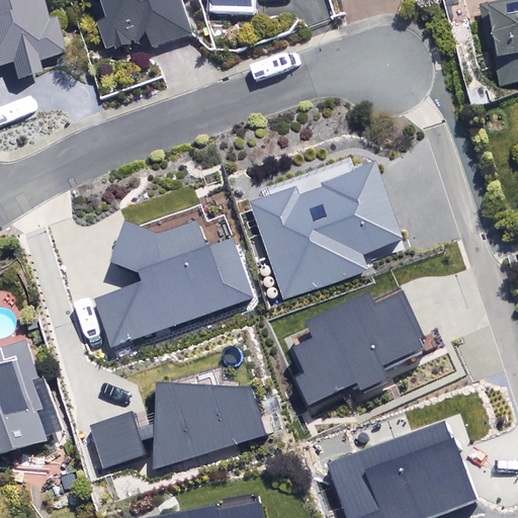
[(0,0),(0,68),(10,66),(15,82),(39,75),(35,63),(61,56),(44,0),(0,0)]
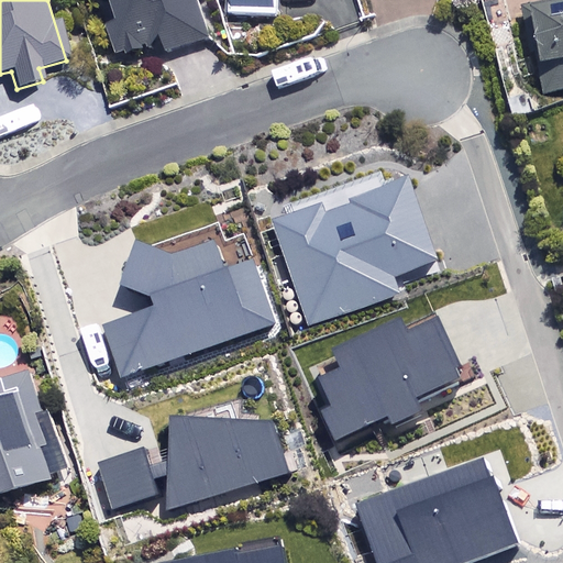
[(111,0),(120,25),(109,29),(118,58),(164,43),(167,53),(209,40),(196,0),(111,0)]
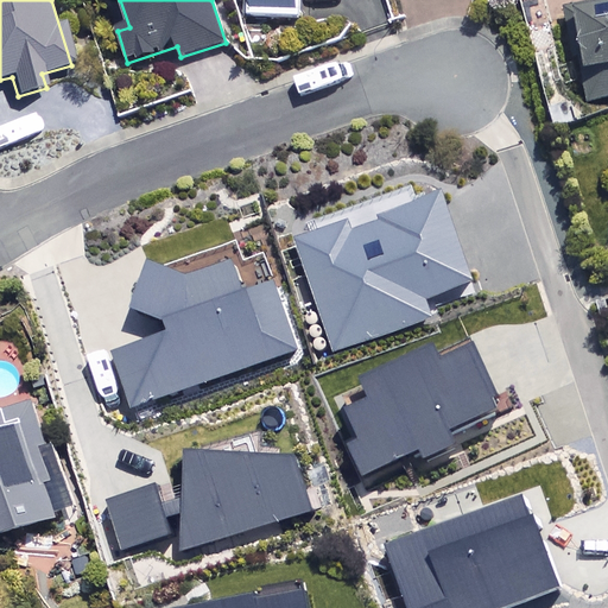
[(248,0),(249,17),(302,18),(302,0),(248,0)]
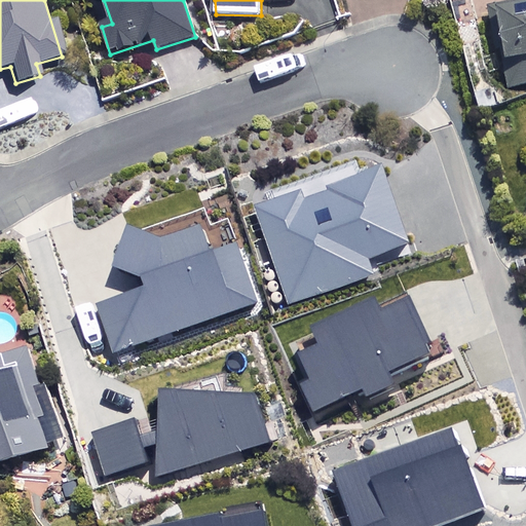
[(513,88),(525,85),(525,1),(495,8),(513,88)]
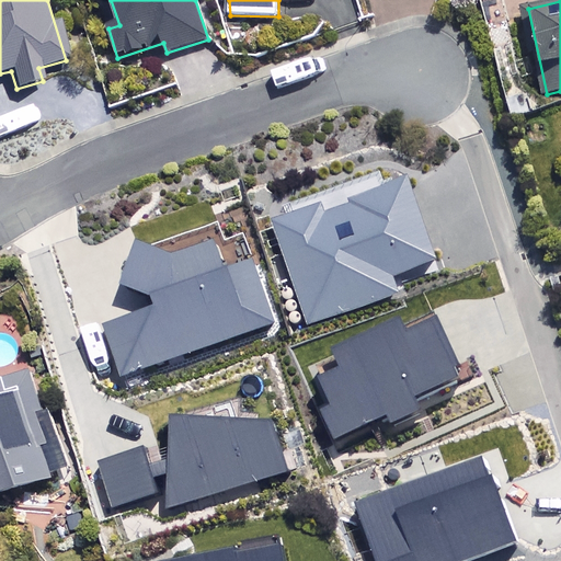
[(395,282),(442,263),(409,180),(325,213),(322,205),(272,225),(311,328),(399,294),(395,282)]
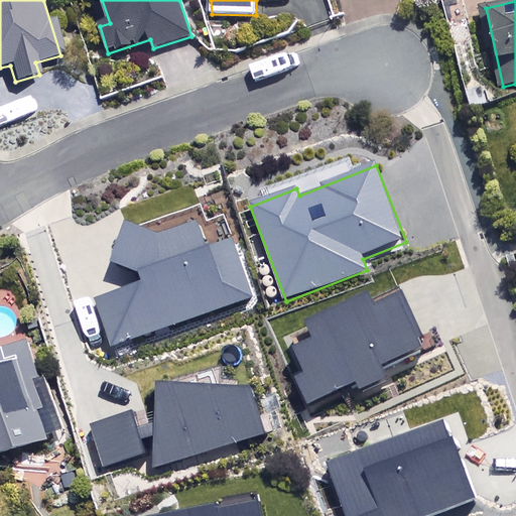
[(147,238),(144,230),(128,222),(111,266),(141,273),(145,284),(96,301),(113,349),(255,299),(234,236),(206,246),(197,220),(147,238)]
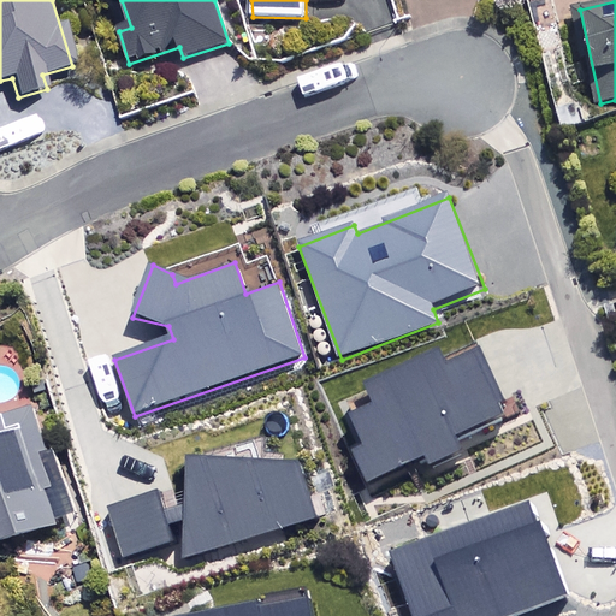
[(353,451),(366,481),(431,451),(438,466),(463,455),(455,434),(505,412),(478,350),(452,362),(445,345),(369,380),(381,404),(354,416),(367,445),(353,451)]
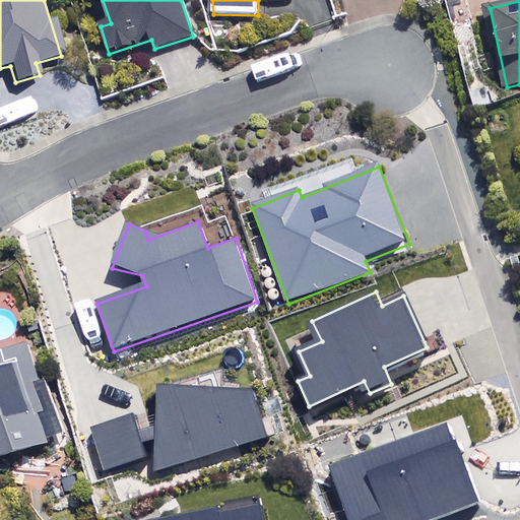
[(0,457),(60,439),(29,345),(0,354),(0,457)]
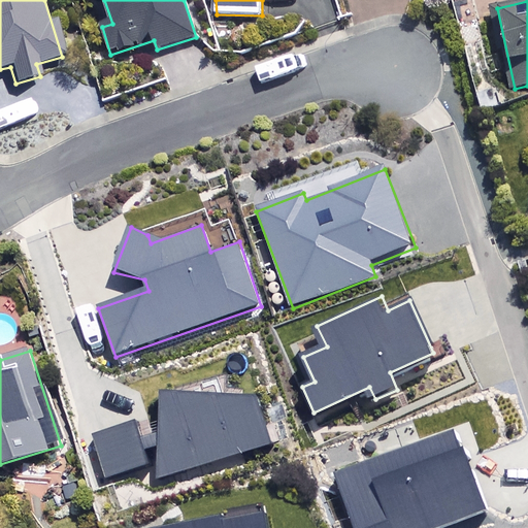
[(92,433),(105,477),(147,462),(143,449),(156,444),(155,477),(270,440),(256,395),(159,390),(157,432),(139,437),(134,419),(92,433)]
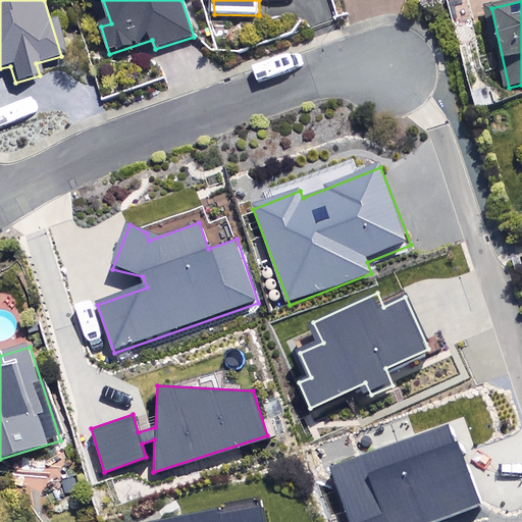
[(350,521),(430,521),(479,504),(450,424),(330,468),(350,521)]
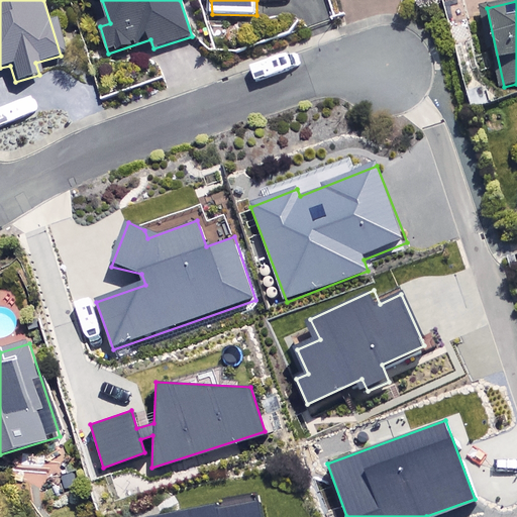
[(261,516),(257,499),(218,507),(217,500),(132,516),(261,516)]
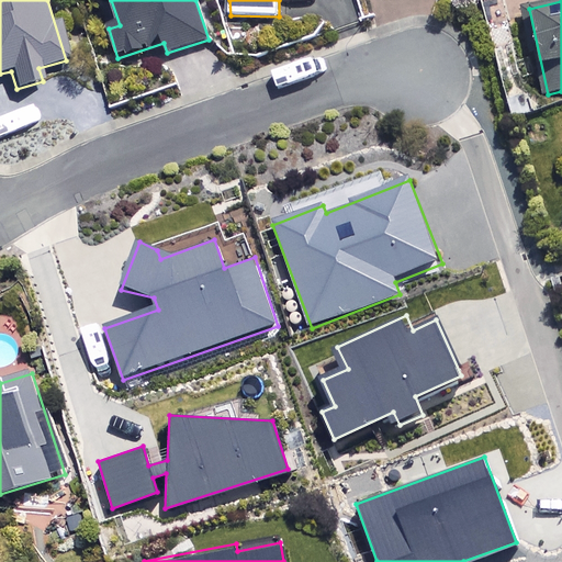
All buildings are outlined.
